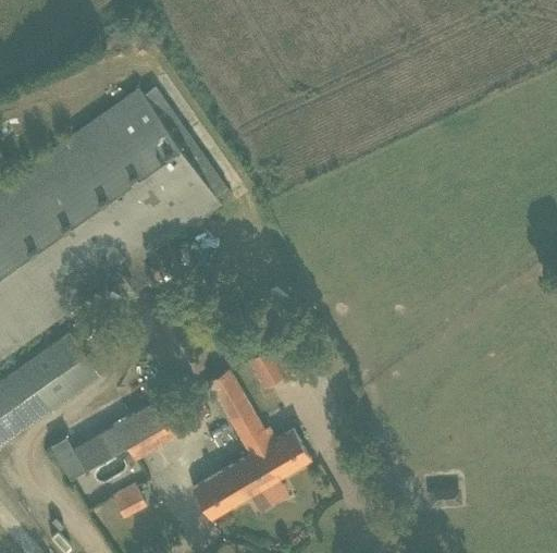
[(0,360),(122,275),(135,295),(155,281),(141,261),(219,207),(139,93),(9,184),(2,174),(0,174),(0,360)]
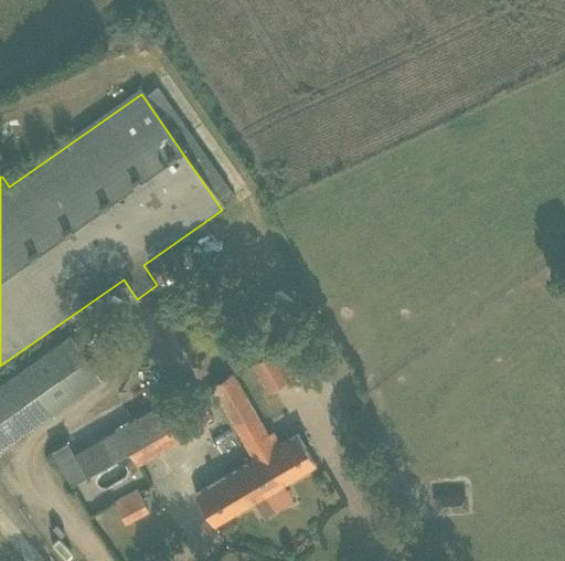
[(0,177),(2,177),(10,170),(0,155),(0,177)]
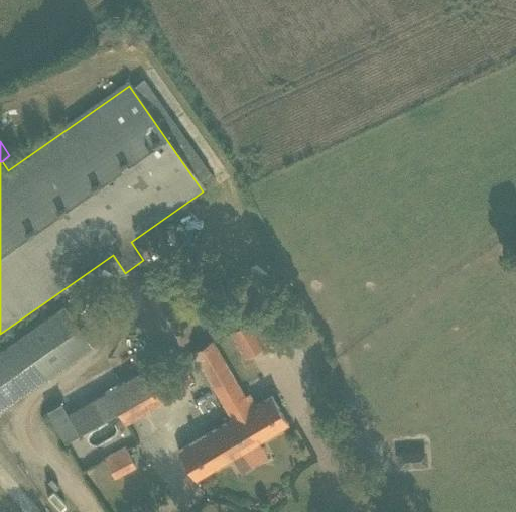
[(0,414),(94,349),(65,310),(0,355),(0,414)]
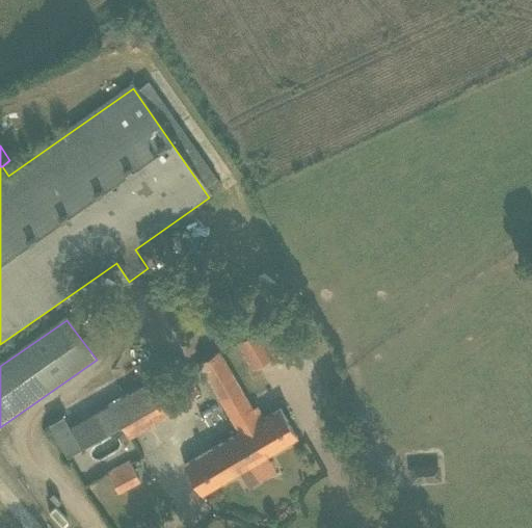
[(254,374),(272,363),(292,350),(277,322),(239,346),(254,374)]
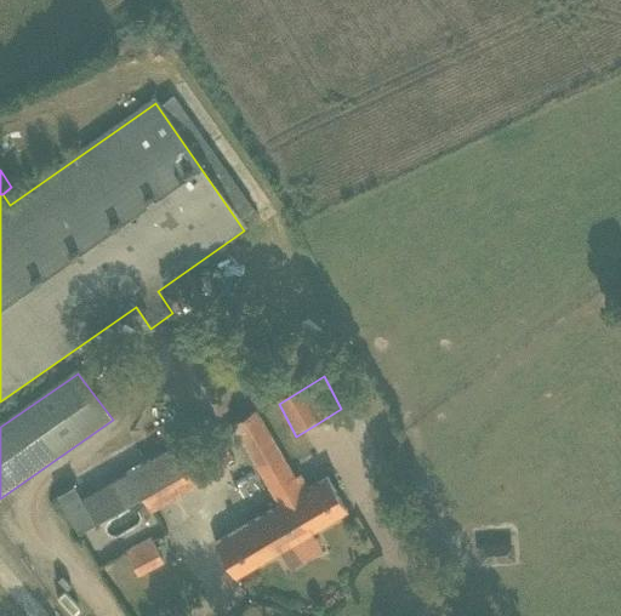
[(215,547),(235,581),(347,514),(328,480),(302,496),(254,415),(233,427),(279,509),(215,547)]
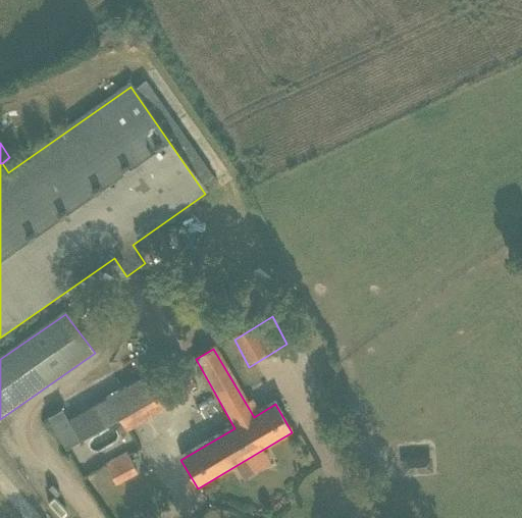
[(191,390),(177,367),(143,384),(140,380),(68,420),(62,412),(47,419),(65,451),(119,420),(123,426),(191,390)]
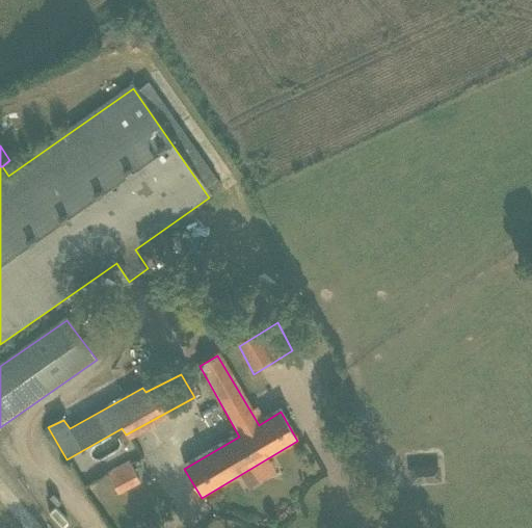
[(117,496),(139,484),(129,465),(107,476),(117,496)]
